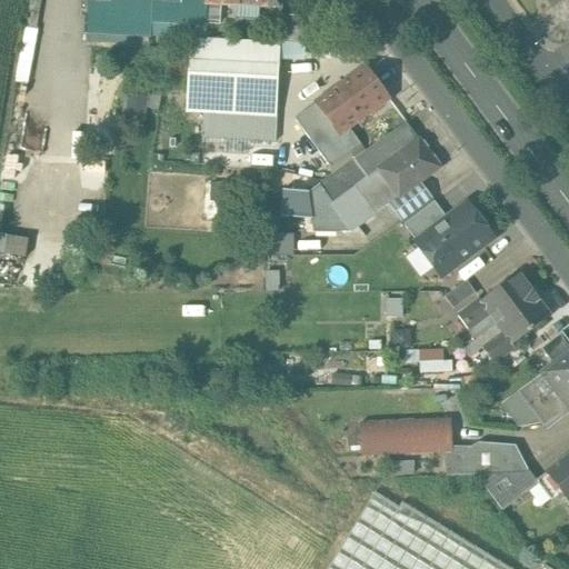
[(40,0),(30,0),(26,28),(37,29),(40,0)]
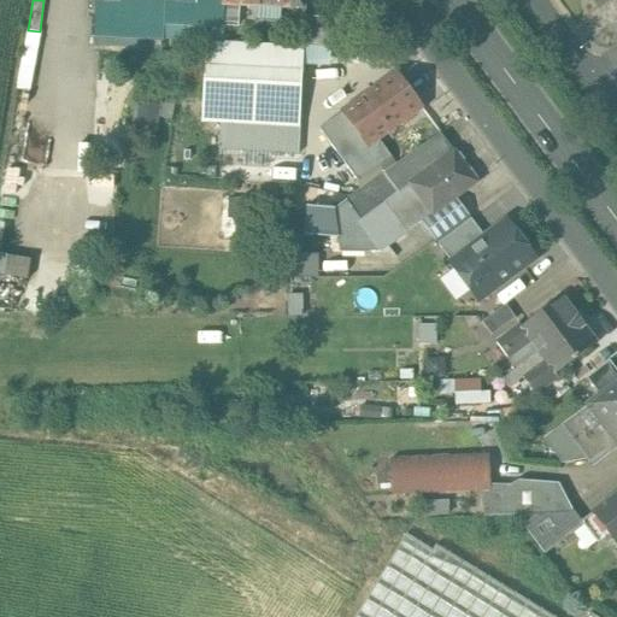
[(95,0),(94,37),(163,41),(163,40),(206,42),(207,28),(223,29),(225,5),(223,5),(223,0),(95,0)]
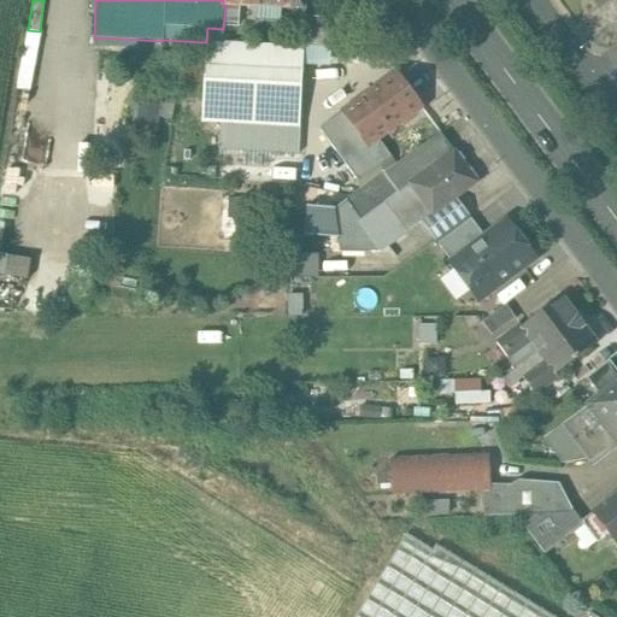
[(223,0),(223,5),(225,5),(292,9),(292,10),(305,10),(305,0),(223,0)]
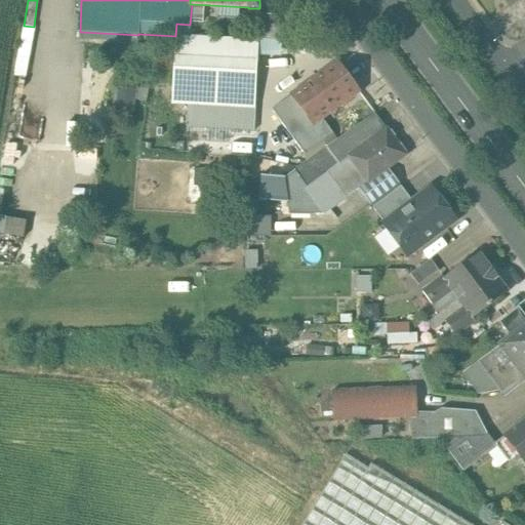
[(281,15),(256,13),(255,40),(257,40),(280,42),(281,15)]
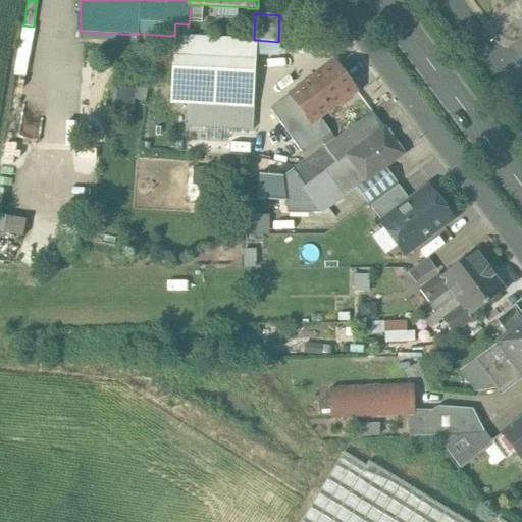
[(207,38),(174,36),(170,104),(187,105),(203,106),(207,38)]
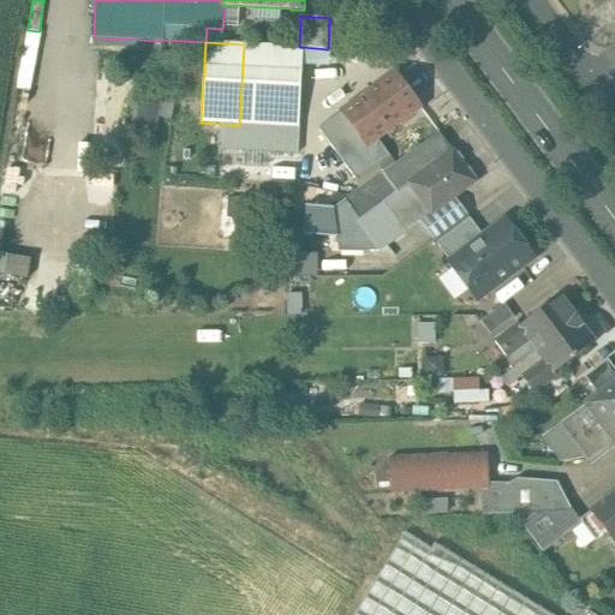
[(299,47),(244,45),(239,125),(298,127),(299,111),(298,109),(300,73),(300,61),(302,47),(299,47)]
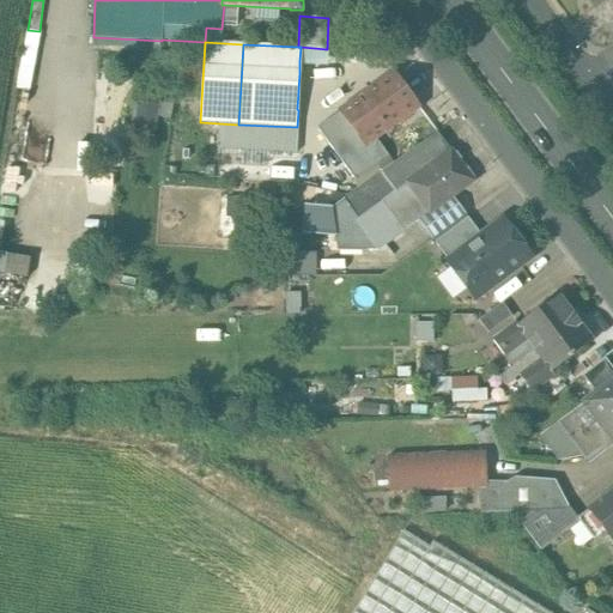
[(327,49),(301,47),(299,61),(328,62),(334,62),(334,49),(327,49)]
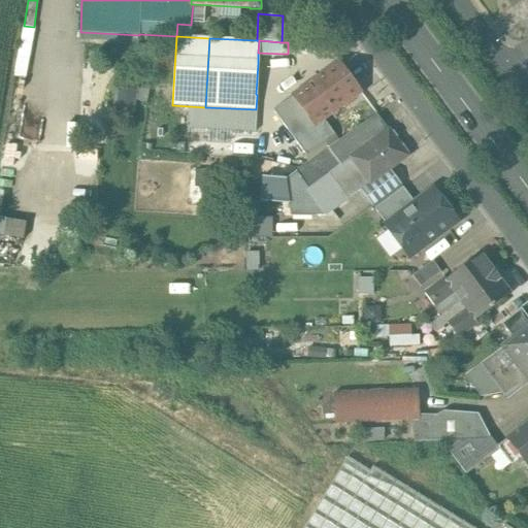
[(283,64),(283,54),(258,53),(258,63),(283,64)]
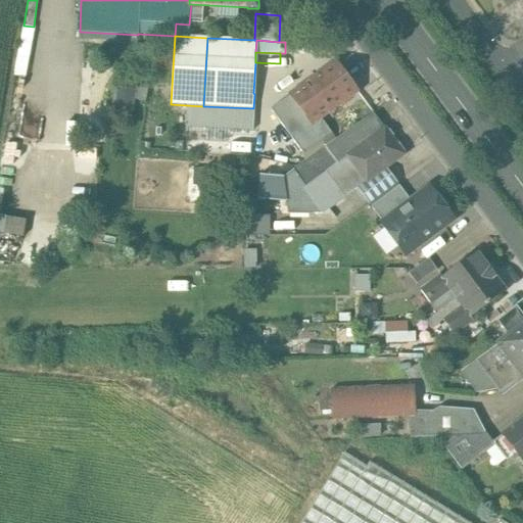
[(333,62),(291,93),(289,94),(290,95),(291,95),(312,124),(313,126),(315,125),(314,124),(321,120),(357,93),(358,92),(357,91),(336,62),(335,61),(333,62)]
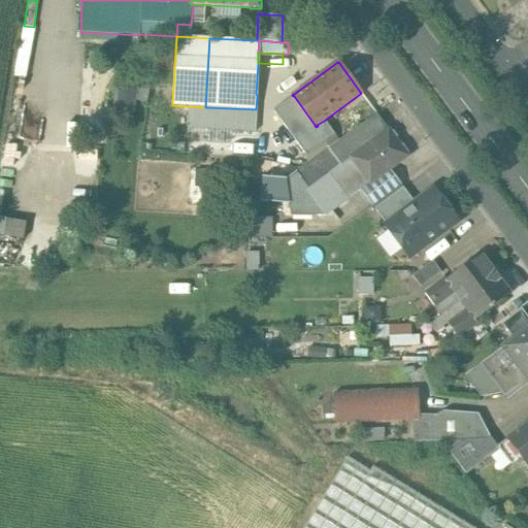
[(114,86),(110,116),(133,119),(137,90),(114,86)]
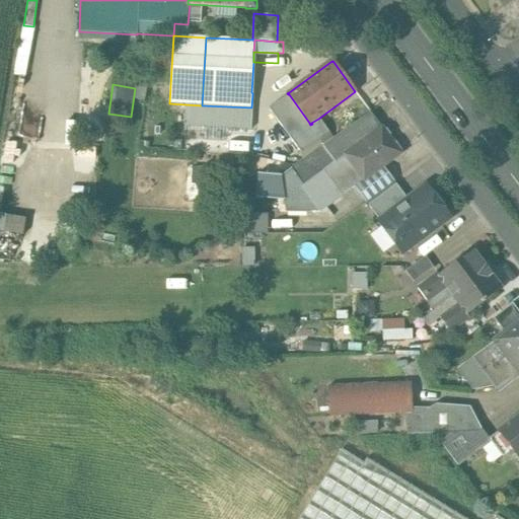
[(309,123),(289,94),(288,94),(269,108),(291,138),(310,125),(309,123)]
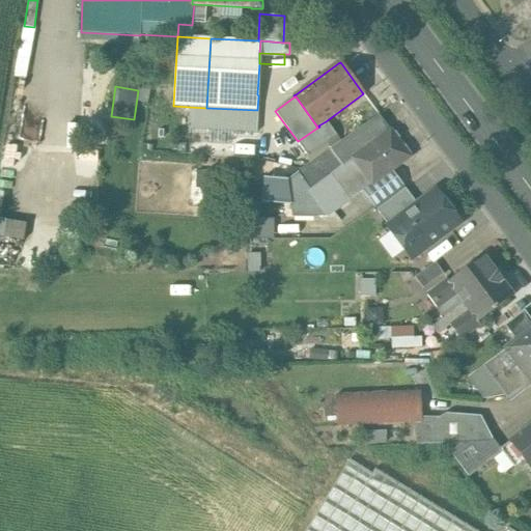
[(258,110),(257,110),(206,108),(190,107),(189,129),(257,132),(258,110)]
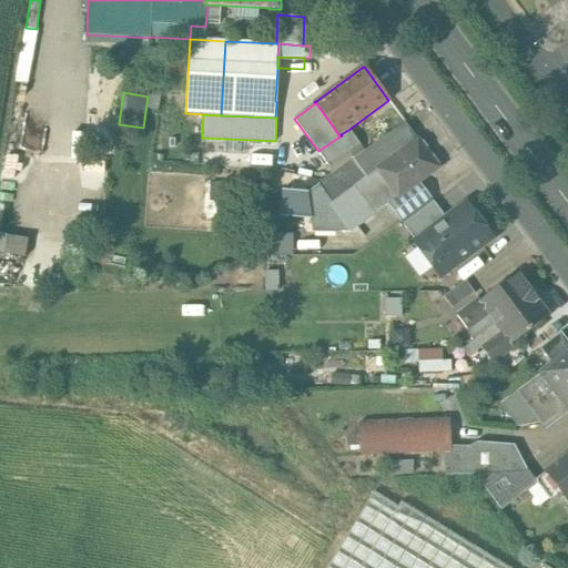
[(276,118),(275,141),(291,142),(292,119),(276,118)]
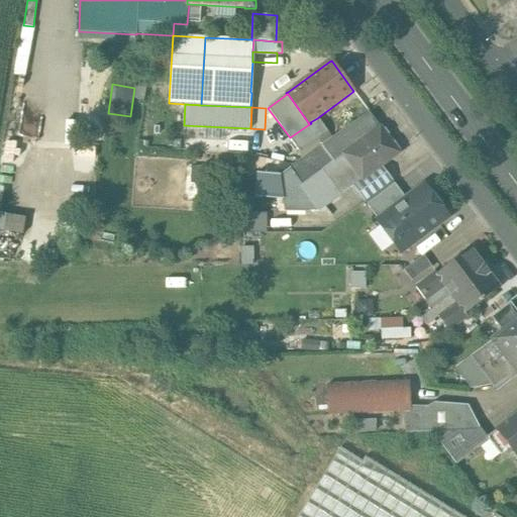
[(370,113),(322,146),(291,169),(303,186),(301,187),(319,211),(362,180),(343,154),(381,127),(370,113)]
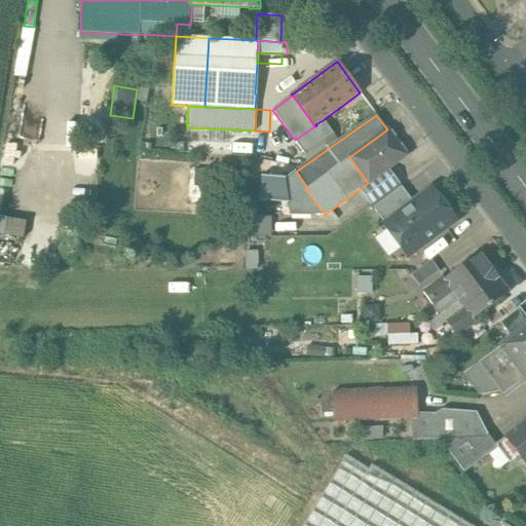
[(333,134),(323,120),(315,124),(316,125),(314,126),(295,140),(305,153),(333,134)]
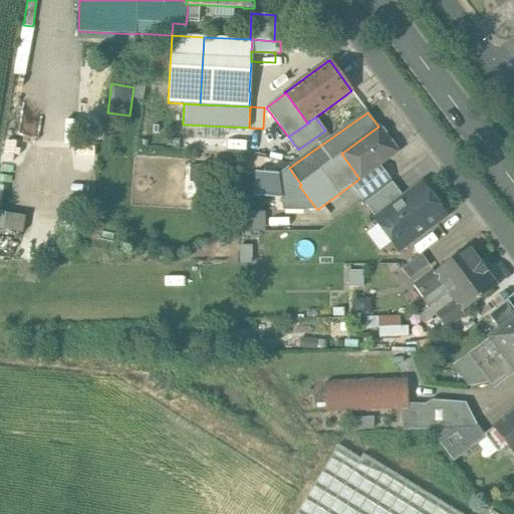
[(378,126),(341,154),(359,179),(360,179),(397,152),(378,126)]
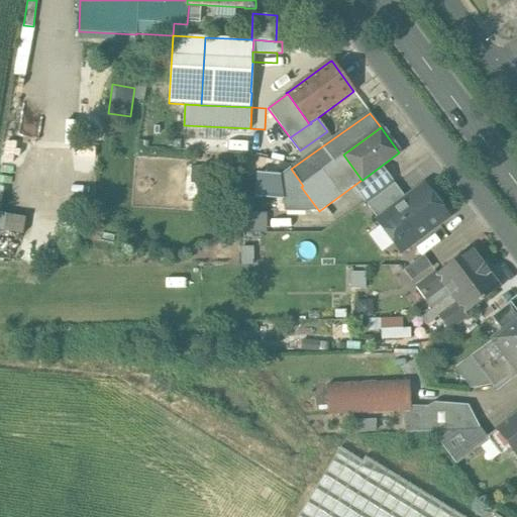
[(291,169),(290,168),(280,176),(285,212),(309,212),(310,211),(319,211),(301,187),(303,186),(291,169)]
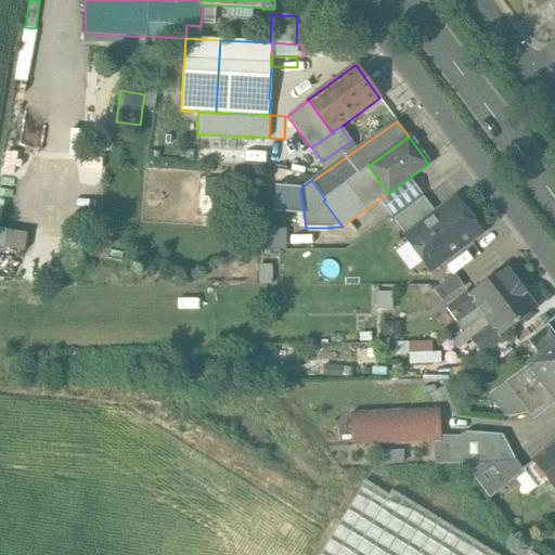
[(450,192),(423,213),(448,247),(475,227),(450,192)]
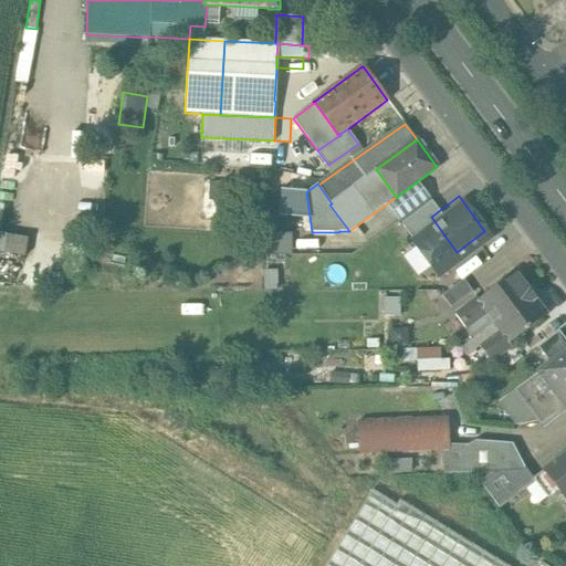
[(431,217),(406,236),(407,236),(431,270),(432,270),(457,252),(431,217)]
